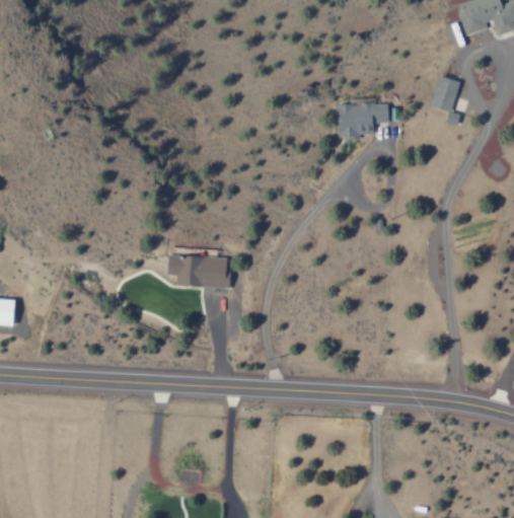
[(467,35),(493,27),(496,37),(513,31),(513,1),(502,4),(501,0),(467,0),(457,3),(467,35)]
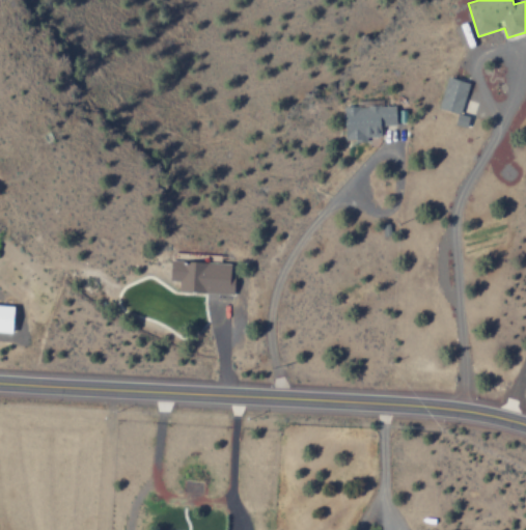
[(472,83),(450,77),(441,108),(463,114),(472,83)]
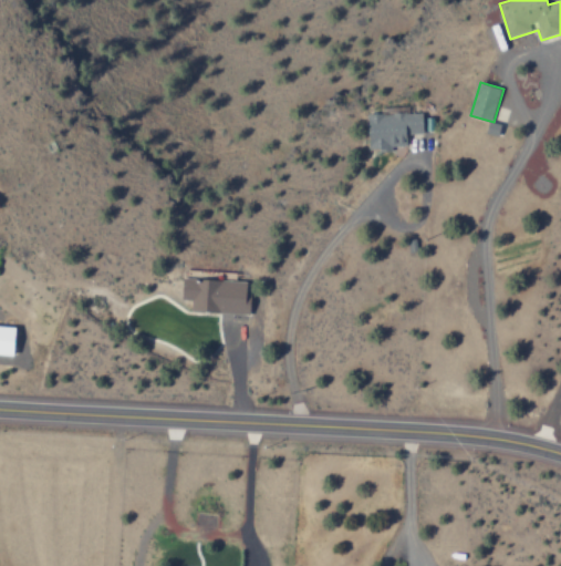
[(425,134),(424,112),(369,115),(370,152),(393,151),(393,146),(408,145),(407,134),(425,134)]
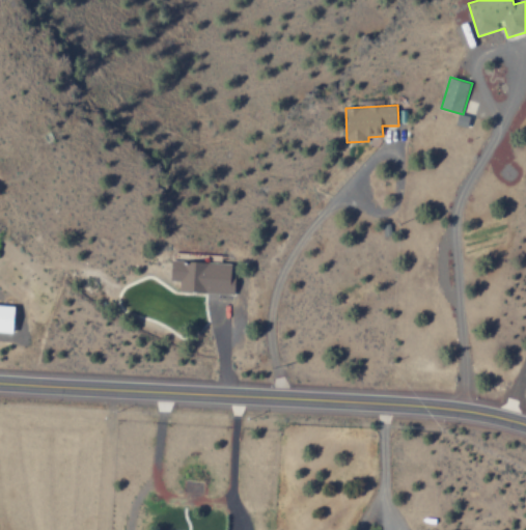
[(457,124),(468,127),(471,117),(460,114),(457,124)]
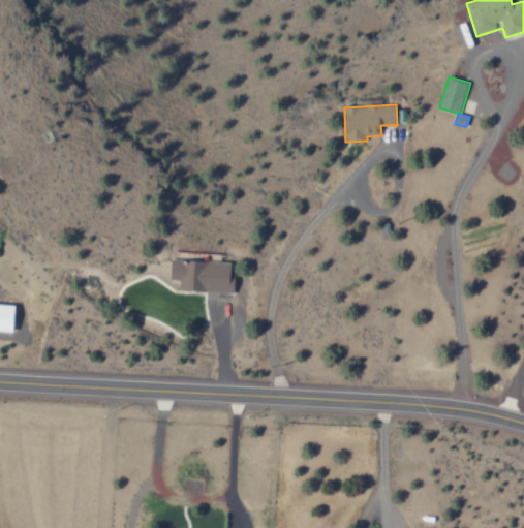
[(235,293),(235,275),(230,275),(232,262),(171,260),(171,281),(181,281),(180,291),(235,293)]
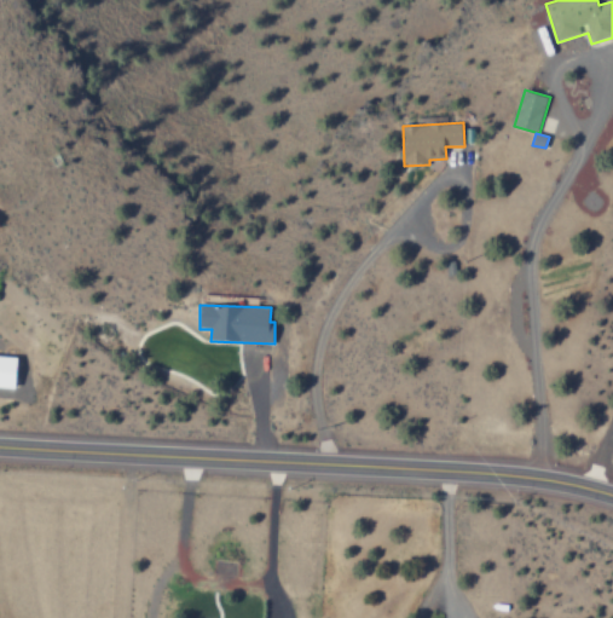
[(0,387),(17,388),(18,357),(0,356),(0,387)]
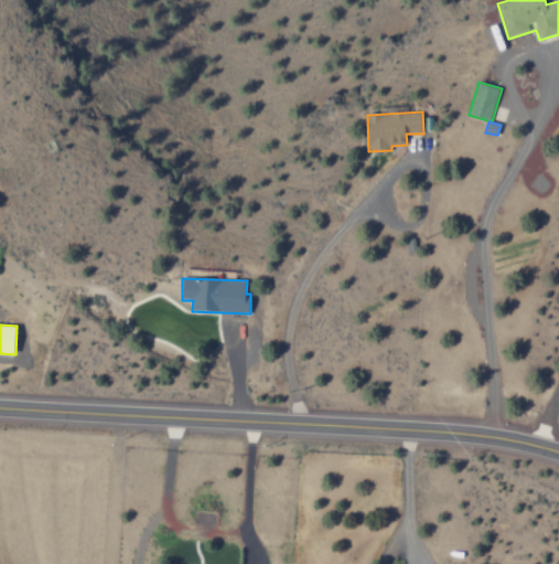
All buildings are outlined.
